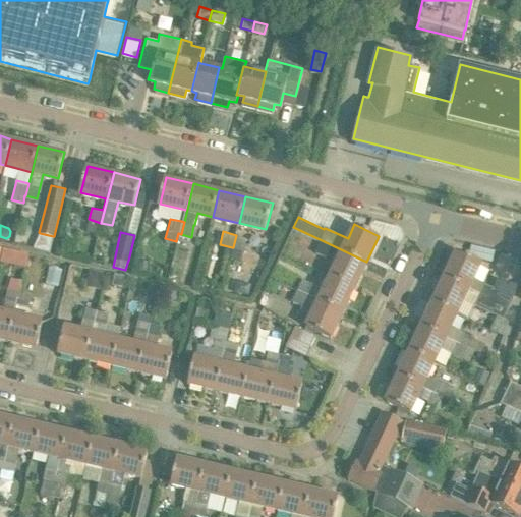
[(246,237),(236,235),(233,247),(232,247),(230,257),(241,261),(243,249),(246,237)]
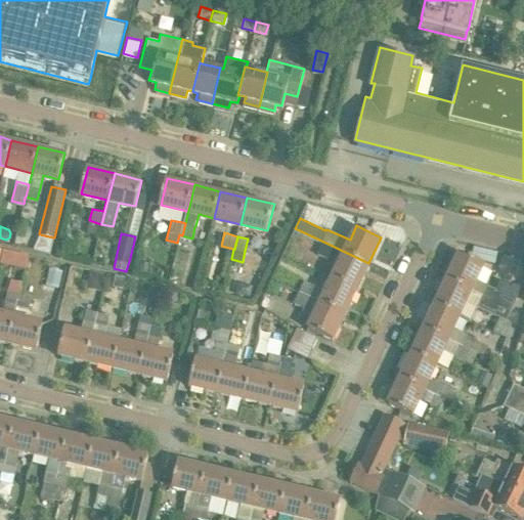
[(321,241),(316,252),(328,257),(339,263),(333,276),(356,288),(368,263),(321,241)]
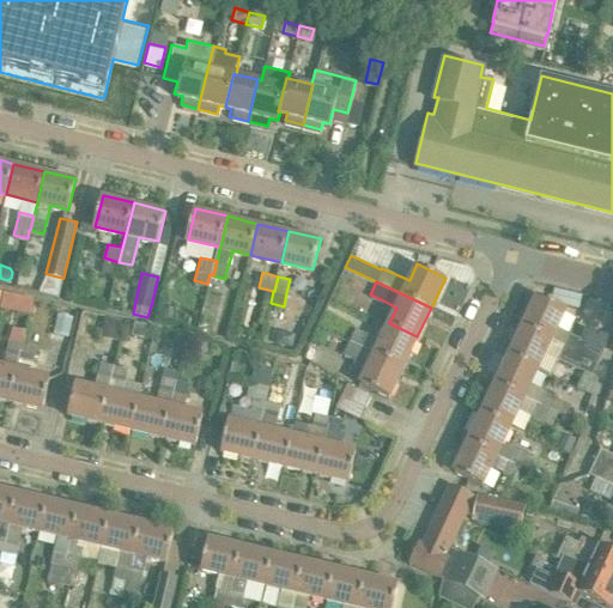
[(577,304),(581,291),(553,284),(550,297),(577,304)]
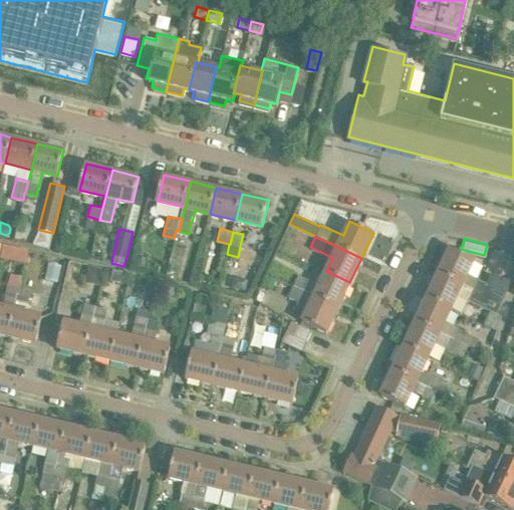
[(27,248),(4,243),(1,257),(24,262),(27,248)]
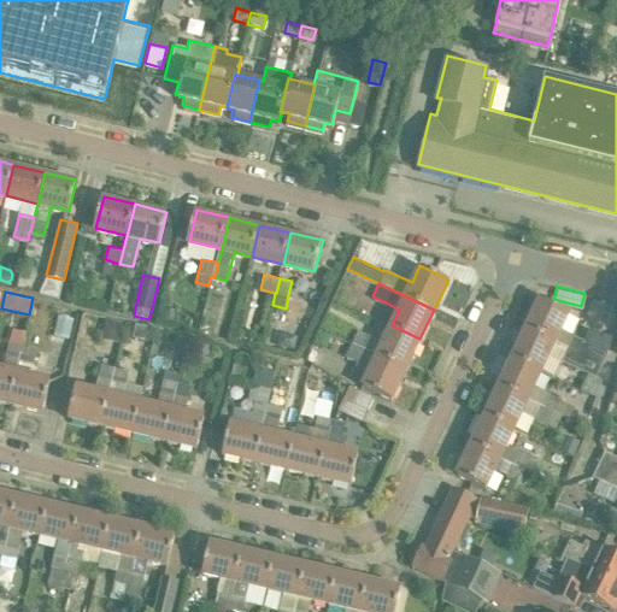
[(527,325),(556,340),(570,310),(541,295),(527,325)]
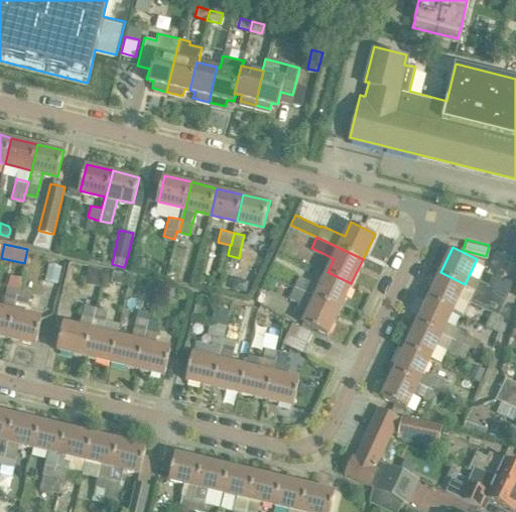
[(86,277),(85,282),(99,284),(103,269),(89,265),(86,277)]
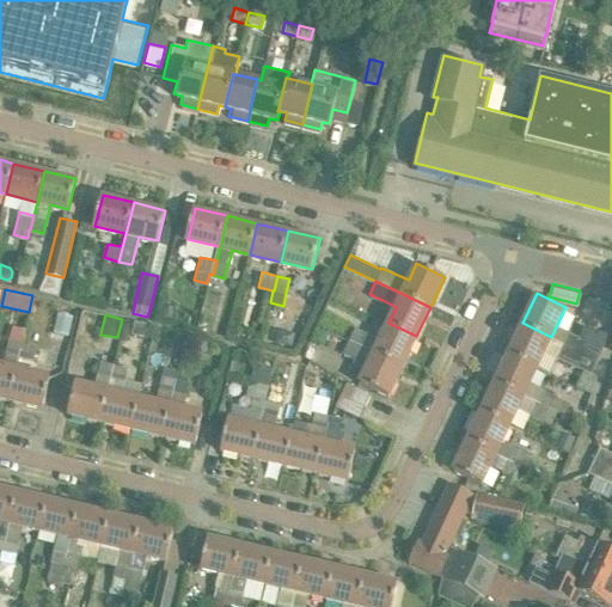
[(147,323),(135,319),(132,332),(145,335),(147,323)]
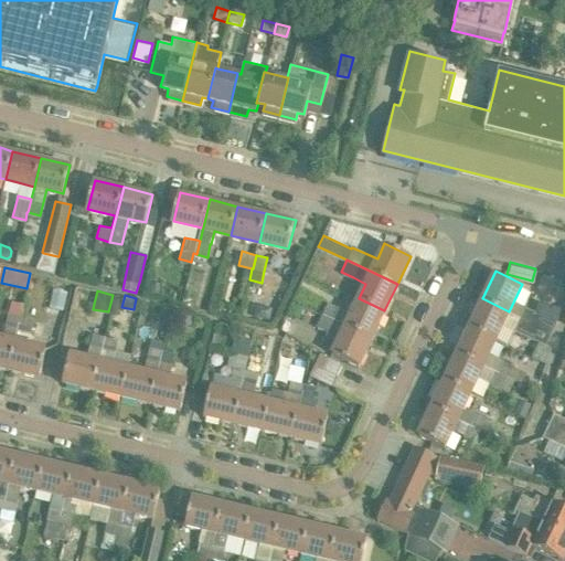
[(372,337),(384,310),(359,298),(345,325),(372,337)]
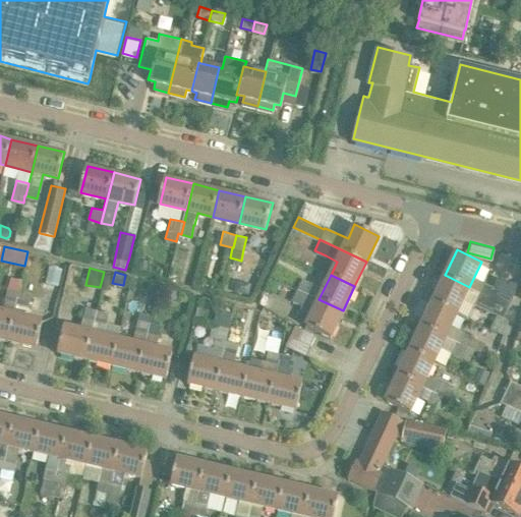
[(457,311),(469,287),(445,275),(432,300),(457,311)]
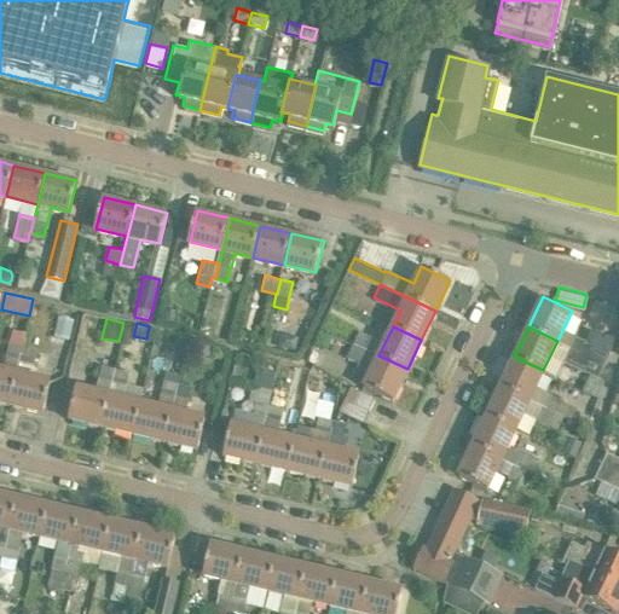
[(359,330),(353,342),(365,348),(371,335),(359,330)]
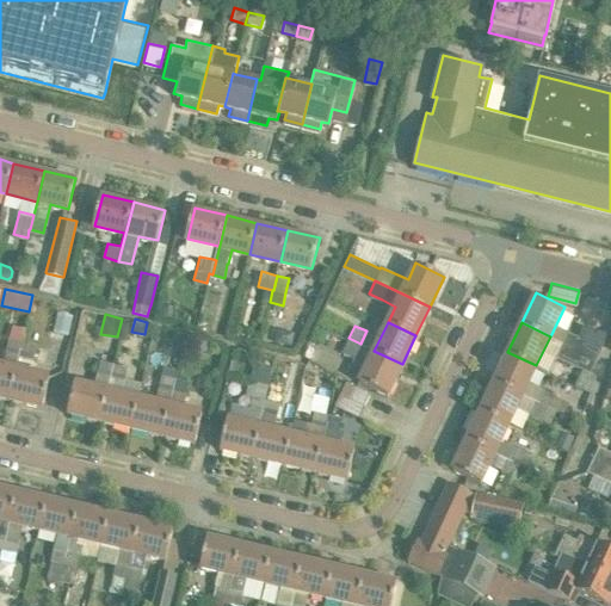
[(2,362),(19,366),(25,340),(23,340),(25,332),(13,329),(12,338),(10,336),(2,362)]
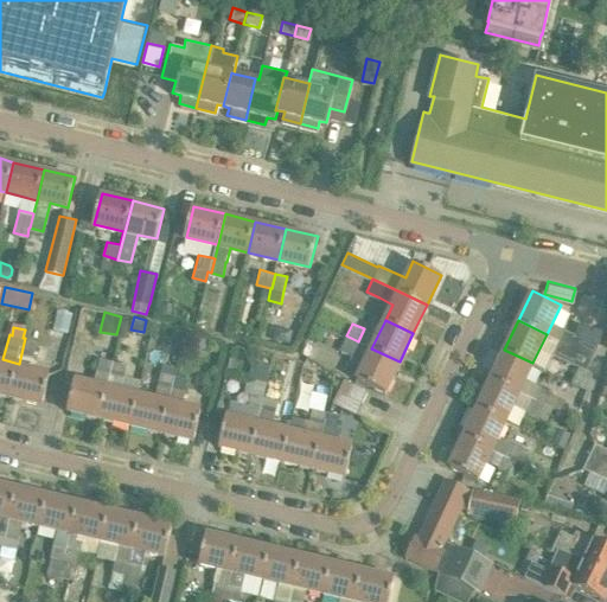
[(563,327),(558,339),(593,356),(598,344),(563,327)]
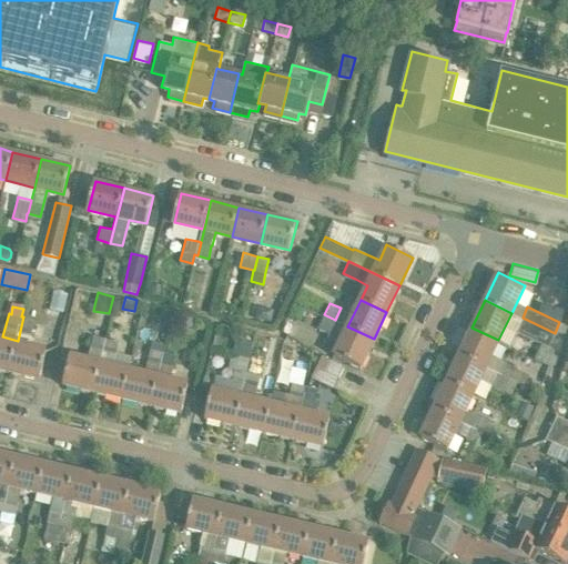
[(324,314),(318,326),(330,332),(327,335),(341,342),(334,354),(361,366),(374,339),(347,326),(335,320),(324,314)]
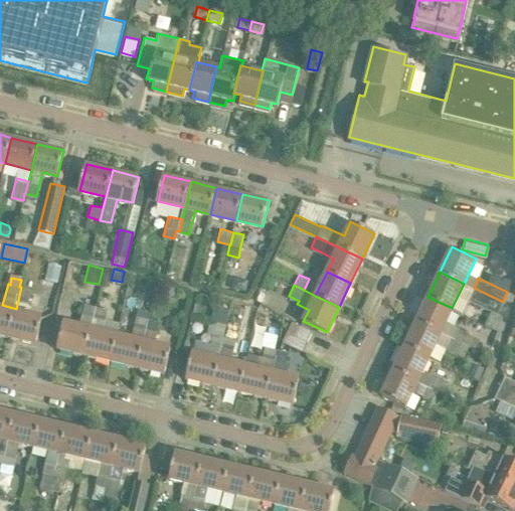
[(31,290),(21,287),(16,309),(26,311),(31,290)]
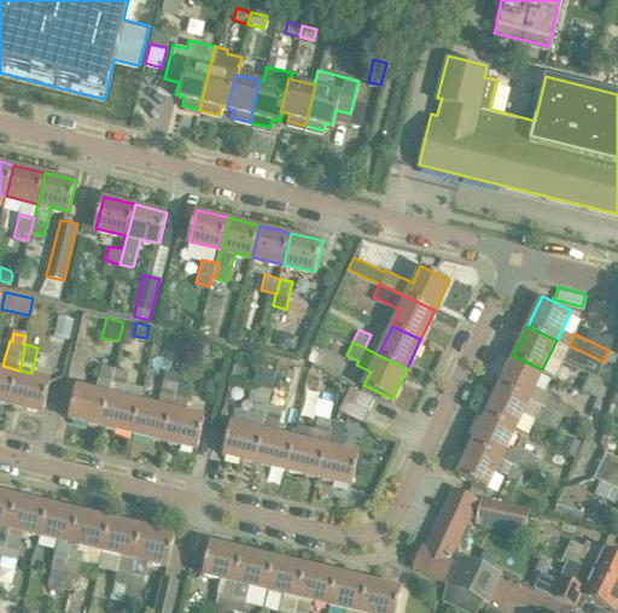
[(567,348),(561,360),(596,375),(604,362),(569,345),(567,348)]
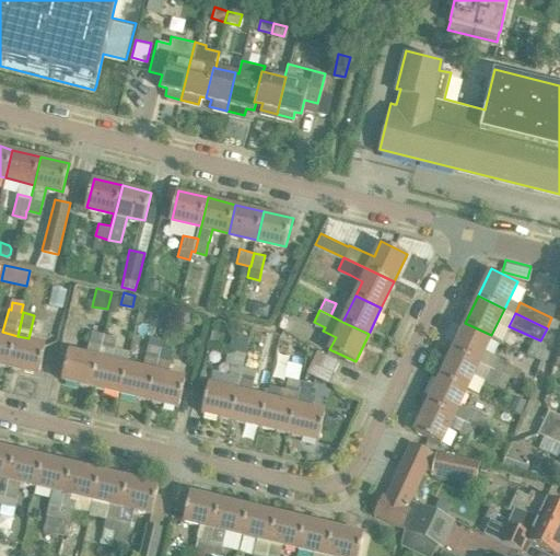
[(465,323),(453,349),(479,361),(489,367),(502,372),(508,360),(485,349),(491,335),(465,323)]
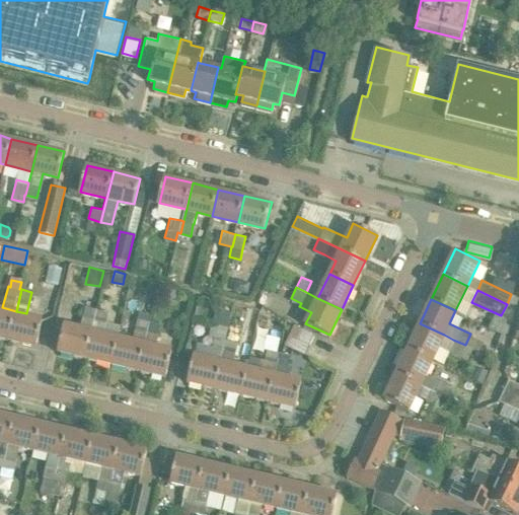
[(59,350),(86,356),(97,308),(85,305),(79,327),(65,324),(59,350)]
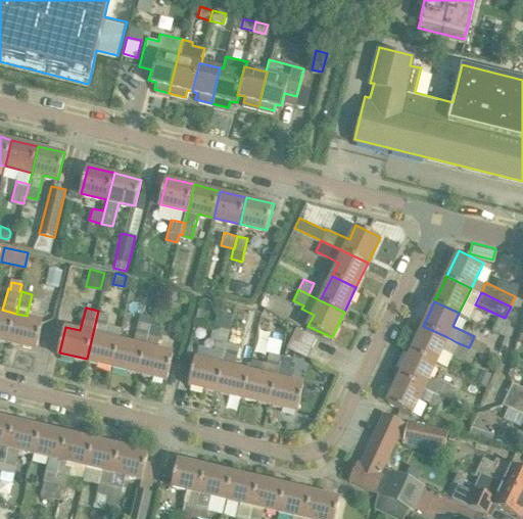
[(0,338),(9,341),(15,315),(0,311),(0,338)]
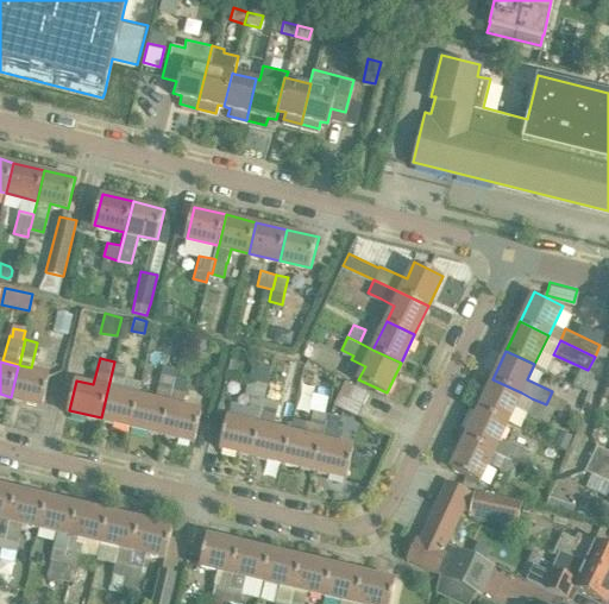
[(101,417),(132,426),(143,381),(125,377),(127,364),(114,362),(101,417)]
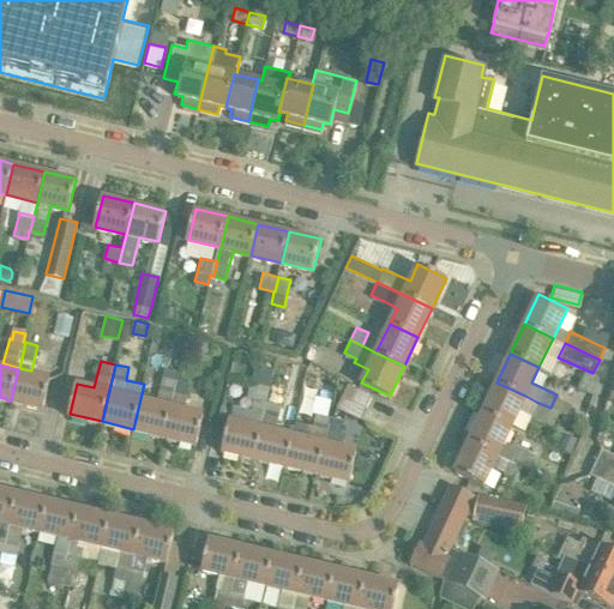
[(50,377),(18,369),(11,401),(43,408),(50,377)]
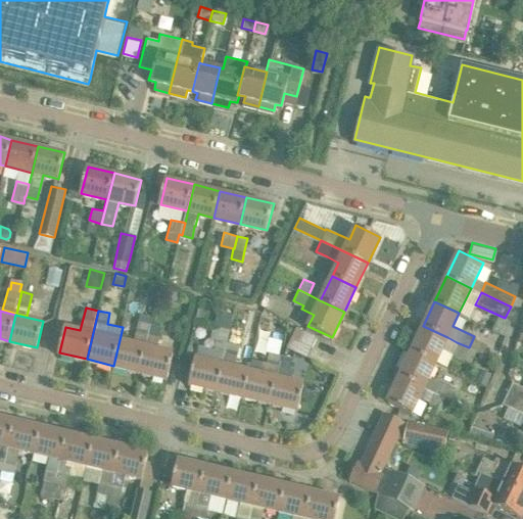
[(120,338),(113,366),(140,372),(151,323),(138,320),(136,330),(134,341),(120,338)]
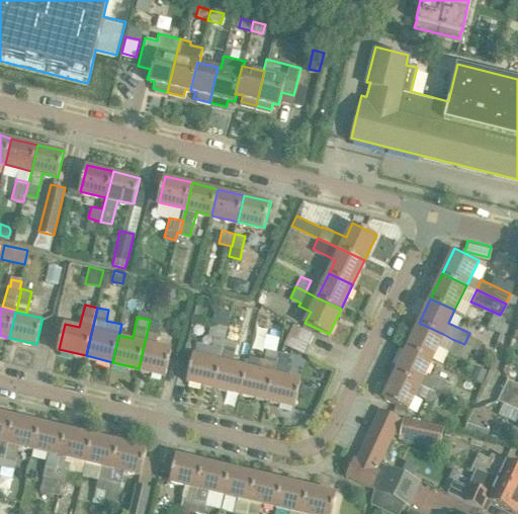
[(172,349),(155,345),(160,322),(150,320),(139,368),(166,374),(172,349)]
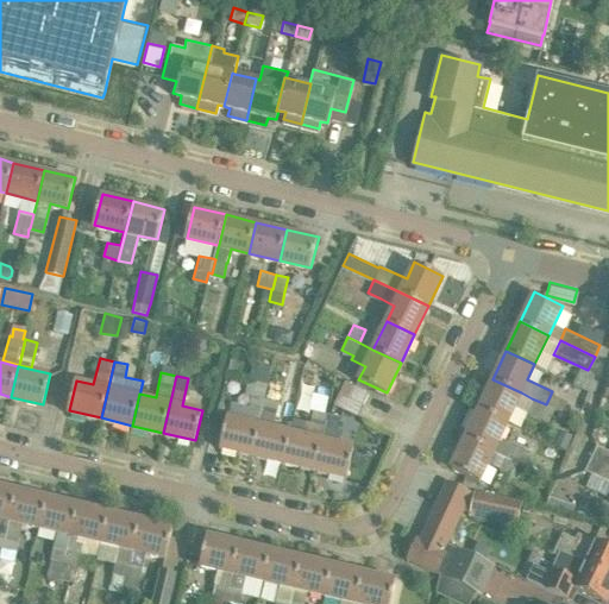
[(244,394),(251,396),(249,404),(231,401),(228,416),(221,446),(251,453),(268,383),(268,382),(249,377),(244,394)]
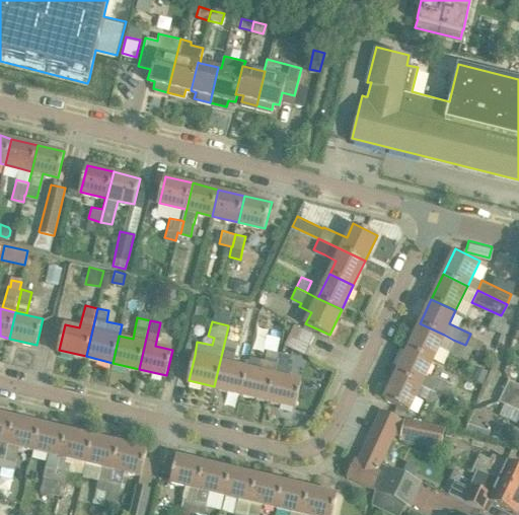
[(289,333),(309,343),(314,333),(294,322),(289,333)]
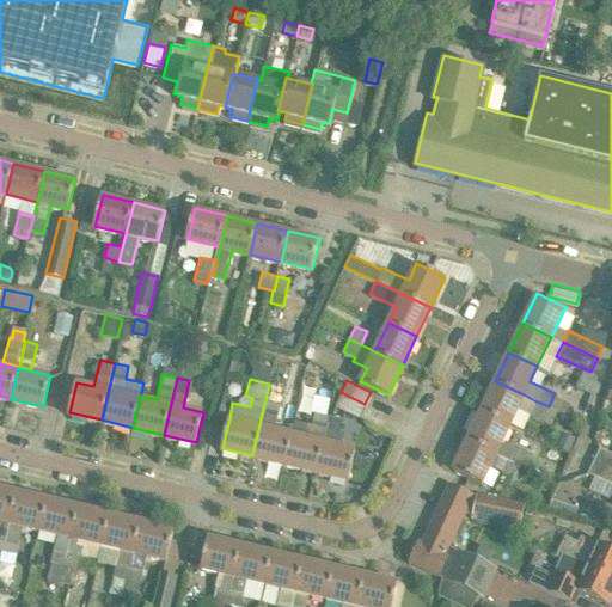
[(495,381),(481,410),(509,424),(524,394),(495,381)]
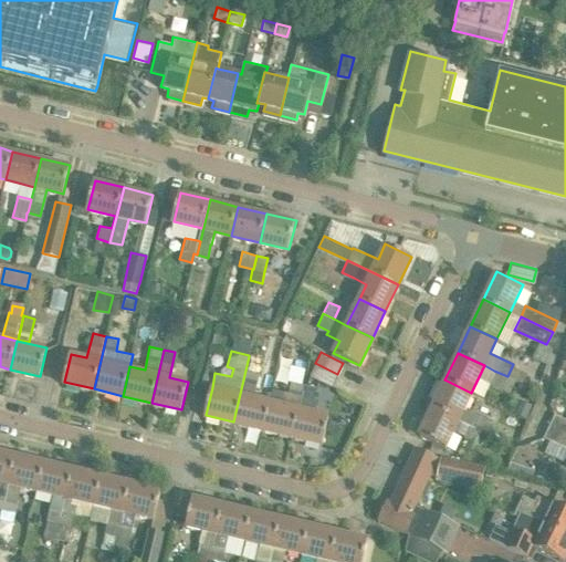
[(337,374),(315,363),(310,374),(332,386),(337,374)]
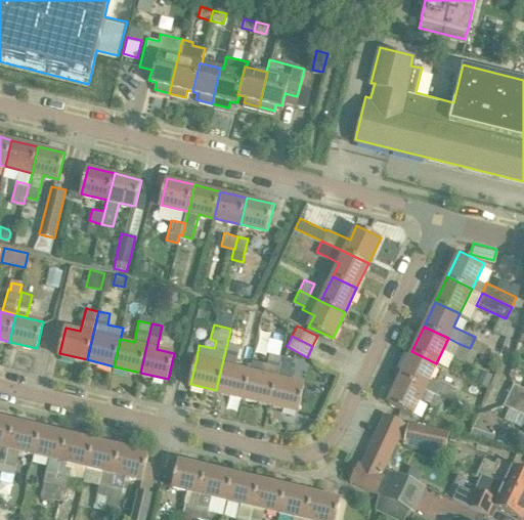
[(269,340),(267,351),(269,352),(278,354),(280,342),(269,340)]
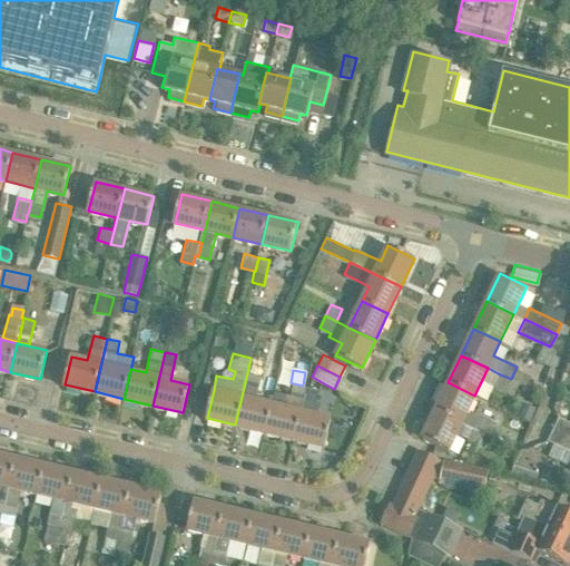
[(247,371),(235,425),(266,431),(273,403),(256,400),(261,374),(259,374),(247,371)]
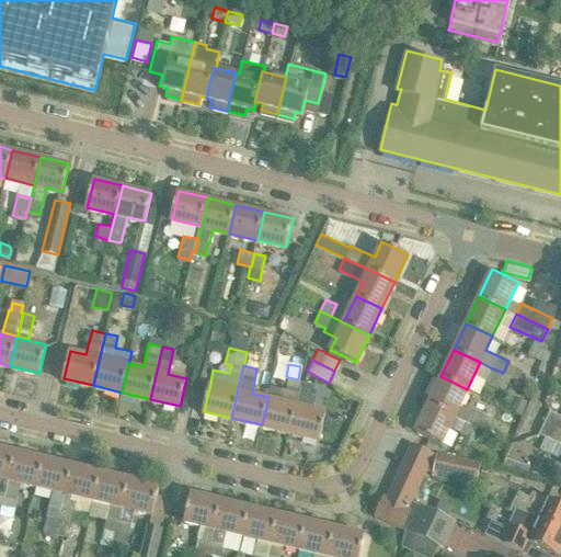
[(487,375),(484,378),(497,385),(503,373),(490,367),(487,375)]
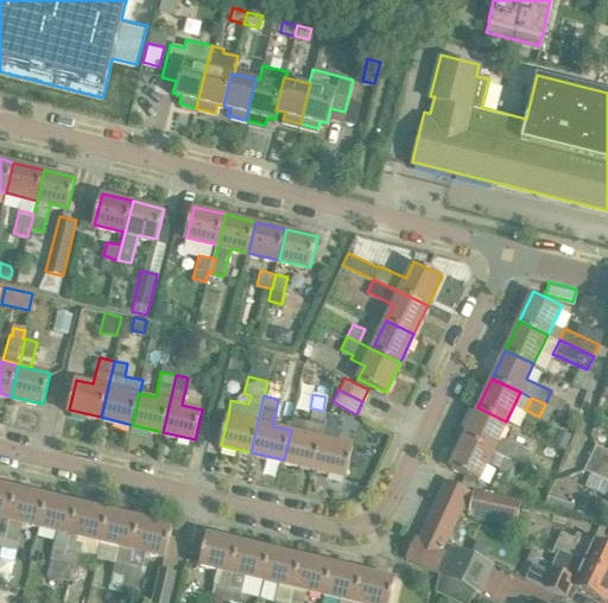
[(464,437),(493,450),(506,421),(477,407),(464,437)]
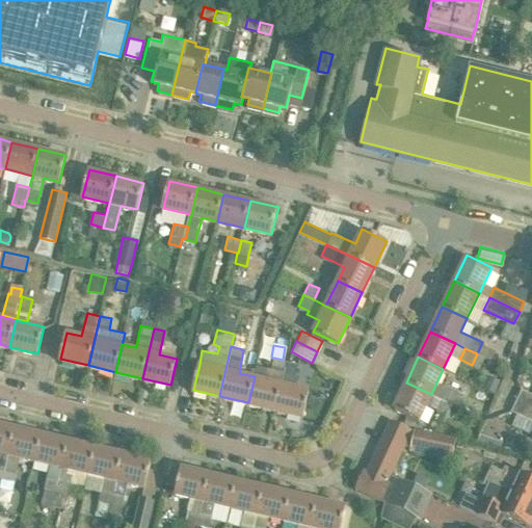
[(255,376),(248,402),(273,408),(285,360),(283,360),(273,358),(270,368),(258,365),(255,376)]
